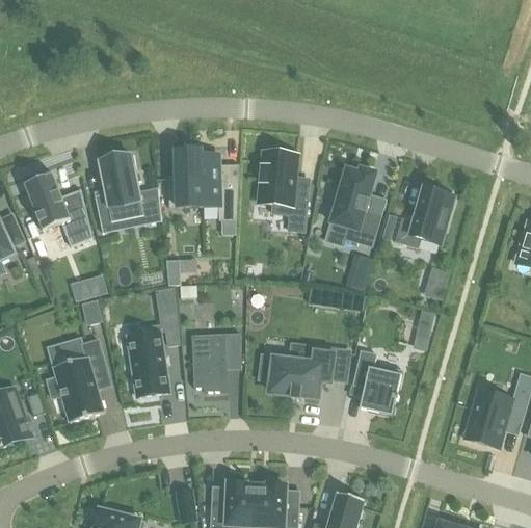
[(237,220),(239,164),(219,165),(219,154),(202,155),(202,150),(176,151),(178,208),(219,206),(219,220),(237,220)]
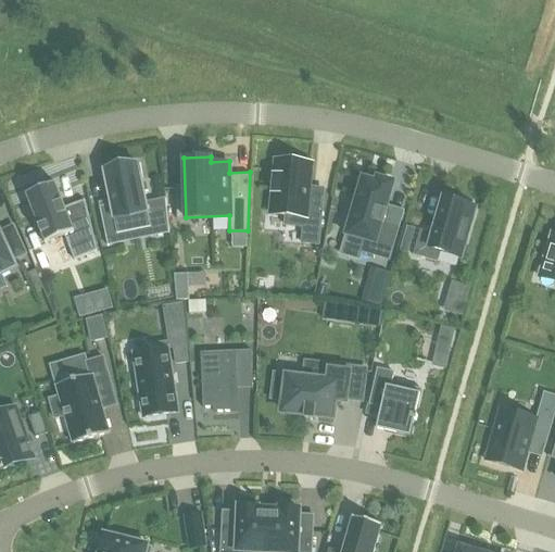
[(317,241),(323,192),(307,191),(310,160),(276,157),(270,211),(286,213),(285,222),(303,224),(301,239),(317,241)]
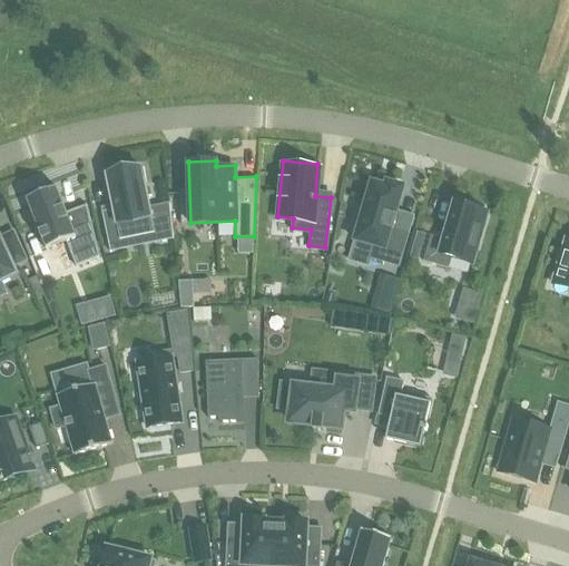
[(150,215),(151,215),(141,165),(107,173),(114,206),(102,208),(109,238),(128,235),(130,235),(130,234),(154,230),(150,215)]
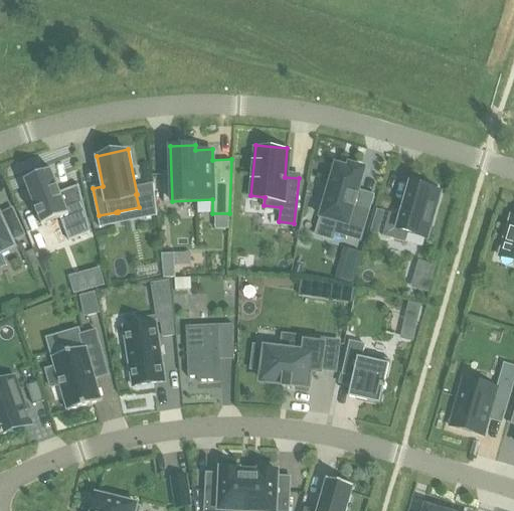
[(324,187),(316,213),(337,219),(334,230),(359,237),(361,227),(362,227),(368,207),(355,203),(358,194),(356,193),(364,166),(348,162),(347,165),(335,162),(328,188),(324,187)]
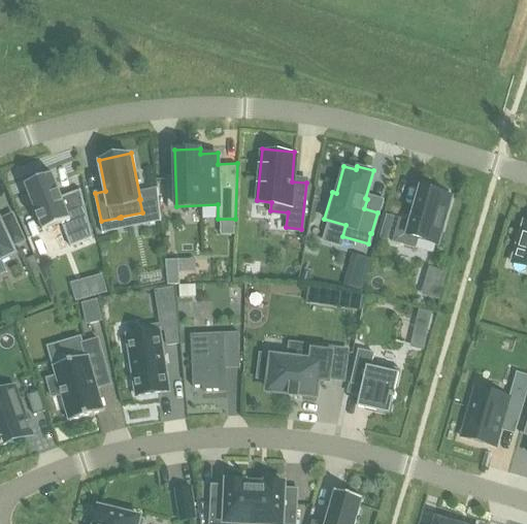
[(79,187),(61,194),(52,171),(24,182),(42,228),(61,221),(69,243),(92,235),(79,187)]
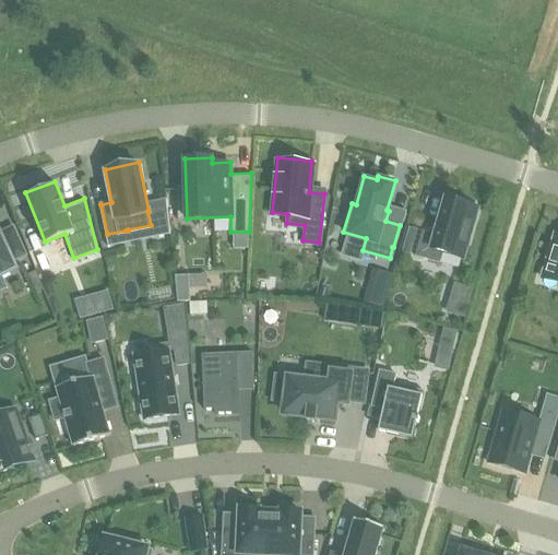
[(449,192),(448,197),(444,196),(435,232),(422,228),(415,254),(438,260),(441,249),(463,256),(477,205),(465,202),(467,198),(449,192)]
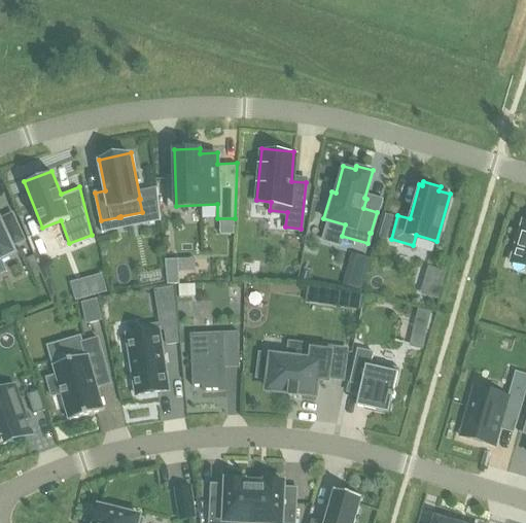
[(11,211),(0,216),(0,256),(13,250),(10,243),(23,237),(11,211)]
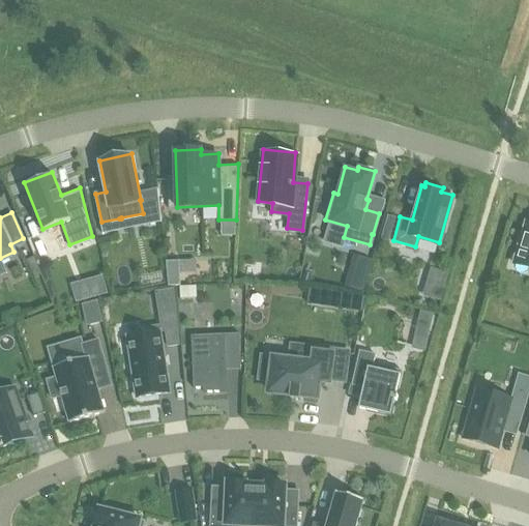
[(528,221),(525,220),(522,232),(520,231),(516,243),(518,244),(512,260),(528,265),(528,221)]
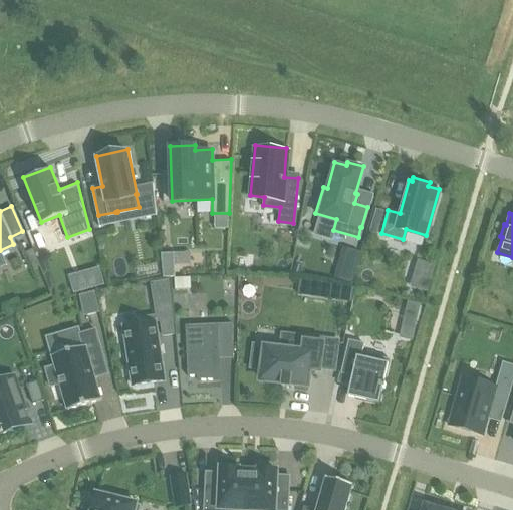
[(337,258),(354,263),(359,248),(341,243),(337,258)]
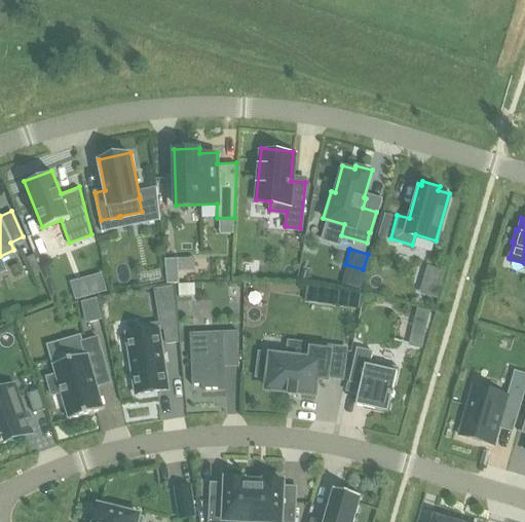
[(39,266),(33,253),(23,257),(29,270),(39,266)]
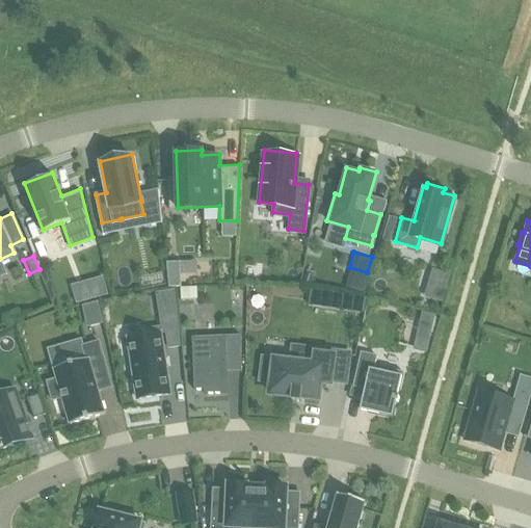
[(180,284),(180,259),(166,259),(166,284),(180,284)]
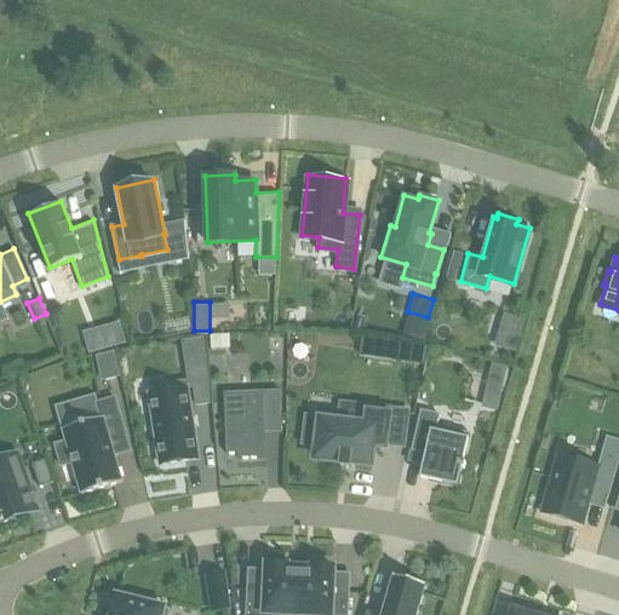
[(119,320),(82,329),(87,350),(124,340),(119,320)]
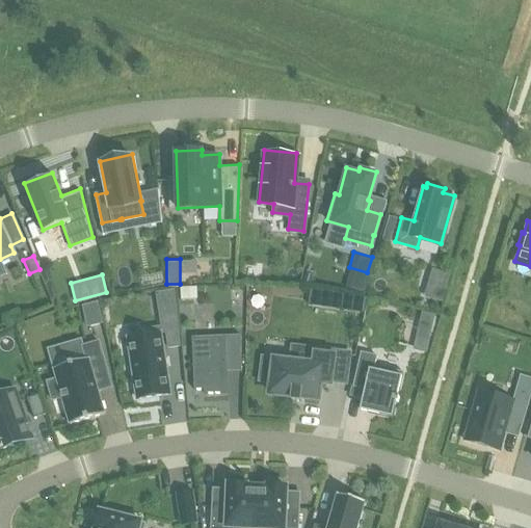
[(161,323),(162,331),(165,331),(167,346),(180,344),(174,288),(156,290),(161,323)]
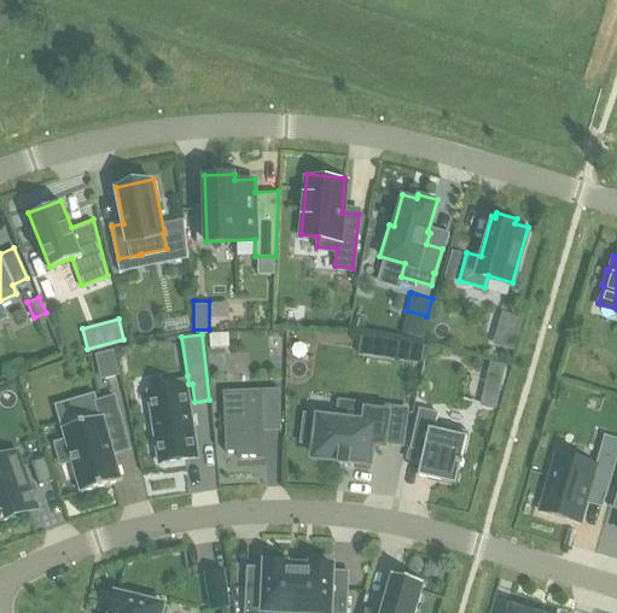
[(425,343),(396,338),(394,355),(423,360),(425,343)]
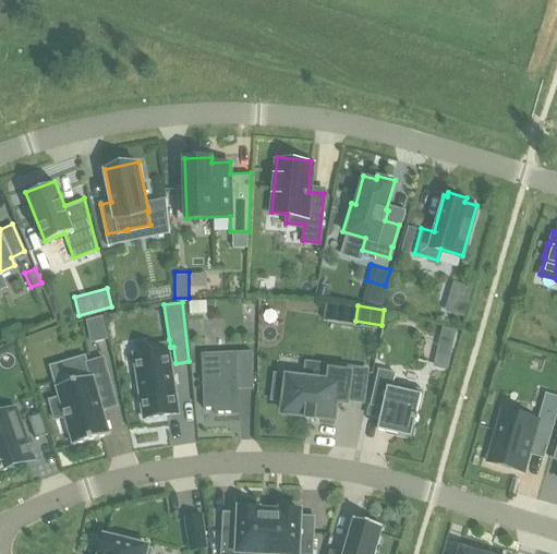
[(107,336),(101,313),(85,317),(91,340),(107,336)]
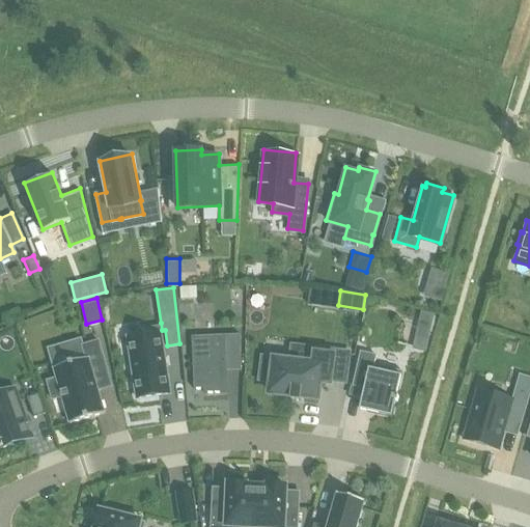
[(421,307),(417,324),(429,327),(434,309),(421,307)]
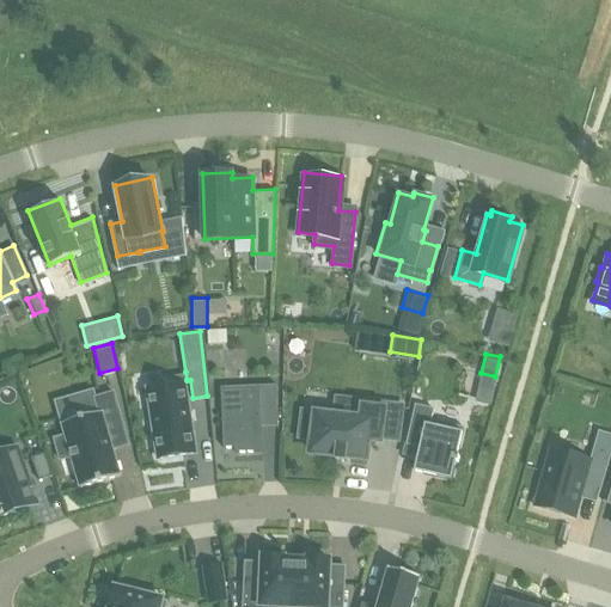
[(183,379),(146,385),(157,454),(194,448),(183,379)]
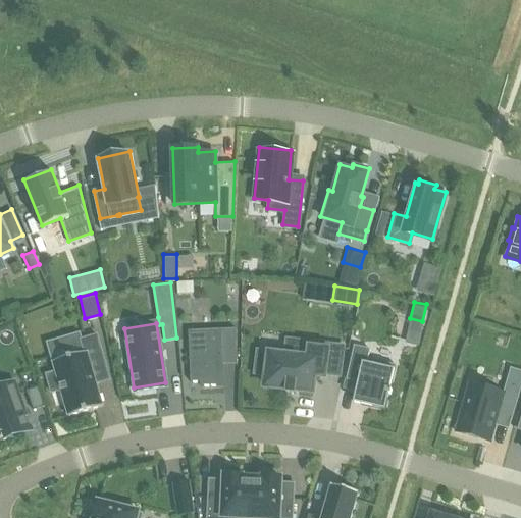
[(221,339),(236,338),(236,325),(188,327),(190,379),(200,379),(200,383),(223,382),(221,339)]
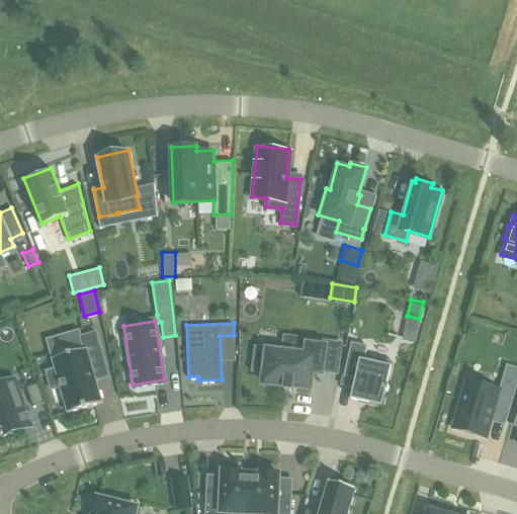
[(52,356),(55,366),(46,368),(51,387),(60,383),(67,410),(101,400),(94,377),(108,373),(95,330),(80,334),(84,347),(52,356)]
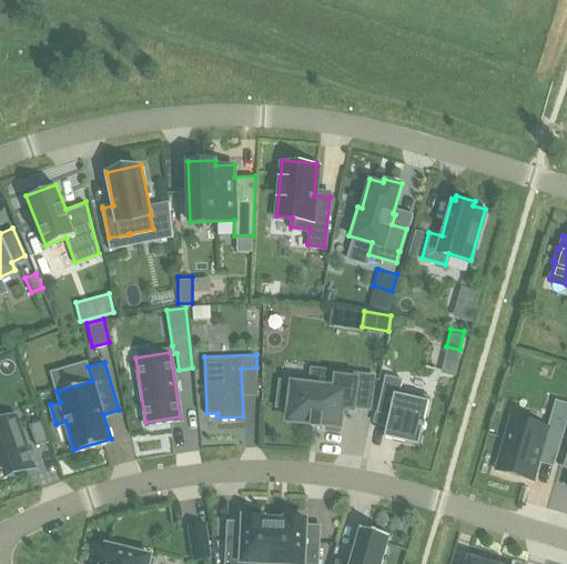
[(311,425),(321,426),(321,422),(338,423),(341,405),(352,406),(352,402),(367,404),(371,376),(313,369),(311,384),(281,381),(279,402),(290,403),(289,418),(311,420),(311,425)]
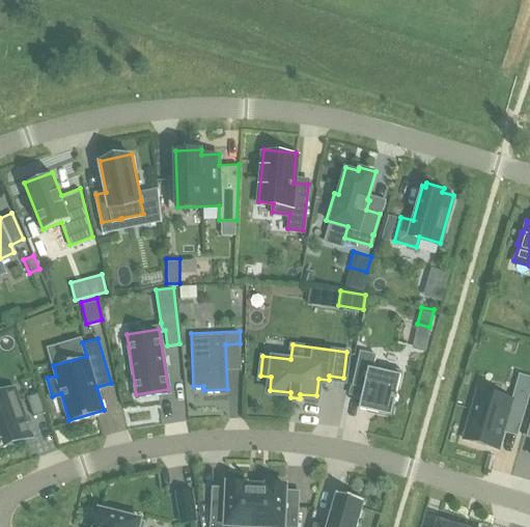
[(373,362),(375,352),(359,349),(352,383),(363,386),(359,406),(367,407),(367,409),(391,414),(401,368),(373,362)]
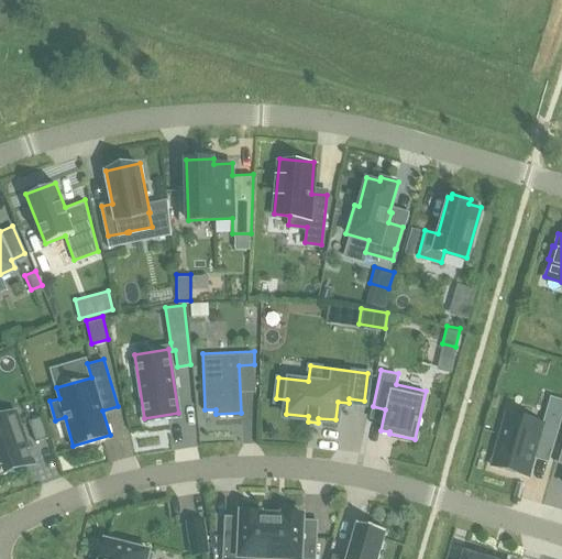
[(538,440),(552,445),(561,412),(561,396),(550,394),(542,422),(506,412),(491,463),(528,473),(538,440)]
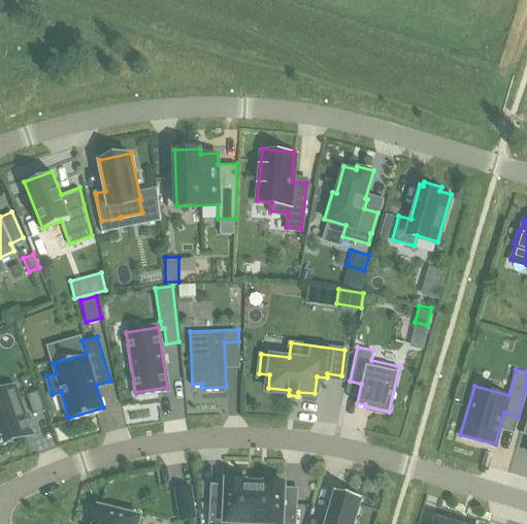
[(12,385),(0,389),(0,444),(13,439),(12,438),(17,436),(29,432),(12,385)]
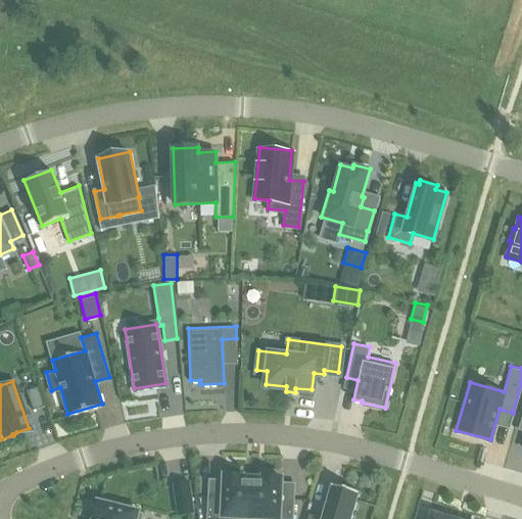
[(27,389),(33,409),(45,405),(38,385),(27,389)]
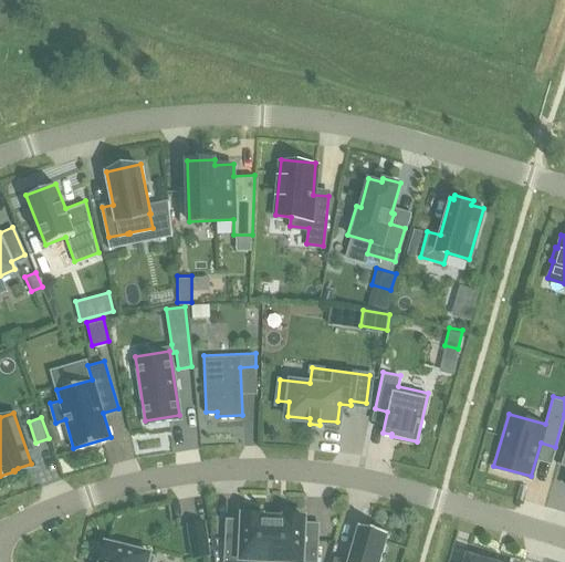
[(222,561),(270,561),(273,516),(262,514),(262,513),(242,512),(242,518),(241,537),(225,536),(222,561)]
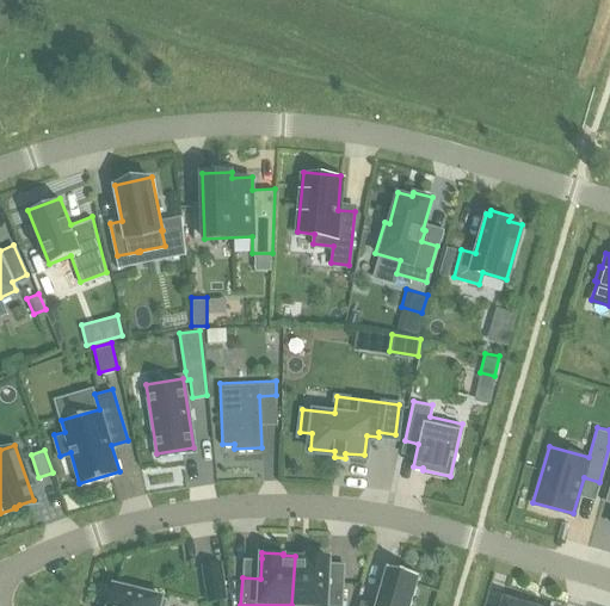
[(306,556),(295,556),(291,605),(342,605),(344,580),(327,579),(328,556),(307,555),(306,556)]
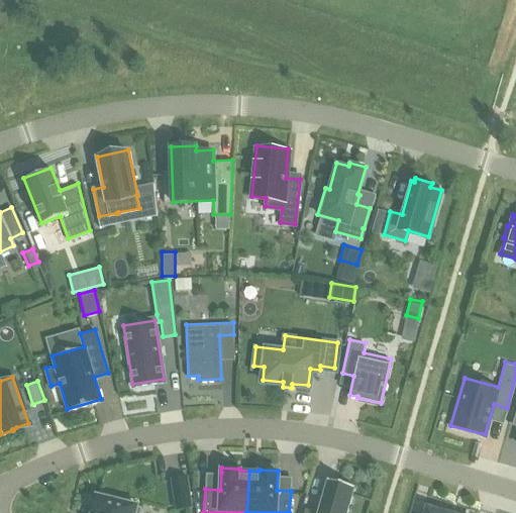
[(187,475),(171,477),(175,507),(191,505),(187,475)]
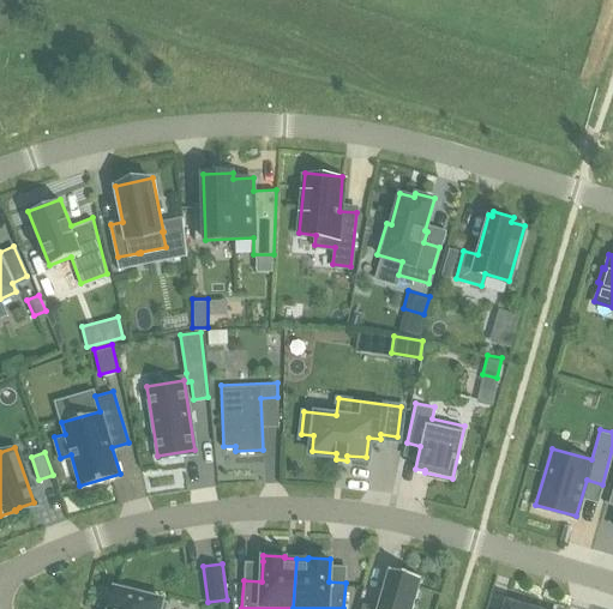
[(358,608),(409,608),(419,577),(389,568),(378,606),(360,601),(358,608)]
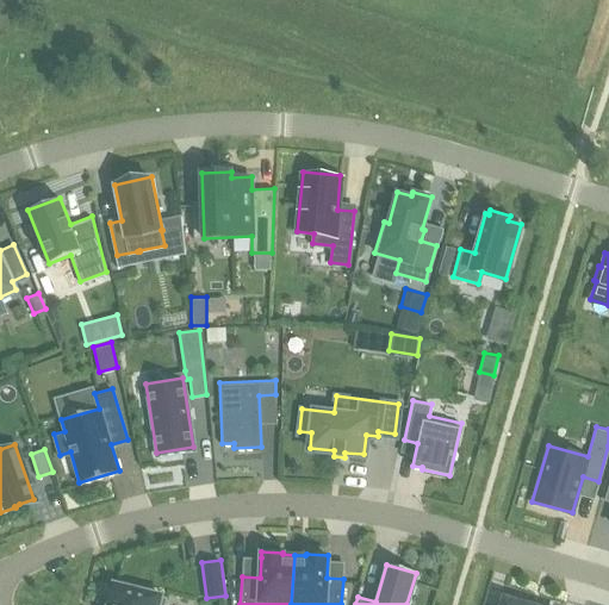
[(110,604),(109,604),(163,604),(166,596),(138,590),(140,585),(120,580),(119,584),(115,582),(109,604),(110,604)]
